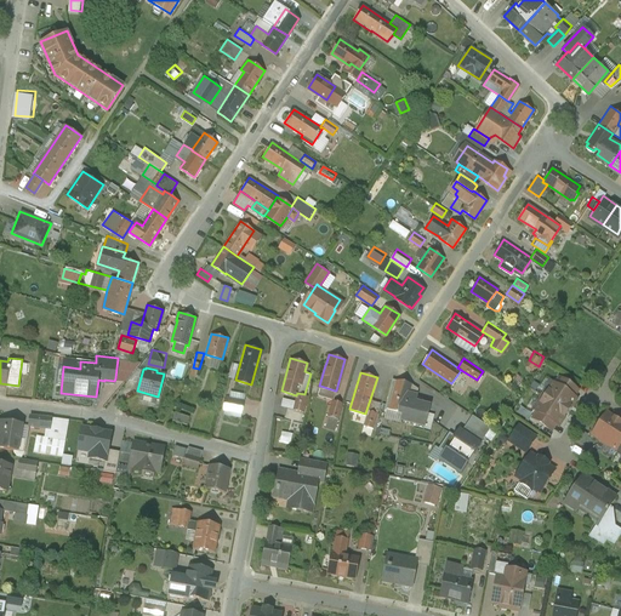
[(576,387),(559,375),(556,382),(552,380),(548,386),(546,387),(542,393),(568,410),(570,405),(569,405),(575,395),(573,393),(576,387)]
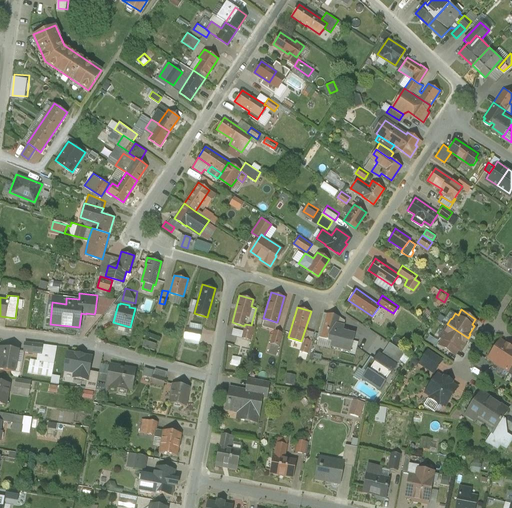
[(339,316),(323,311),(317,336),(332,340),(331,345),(349,349),(353,333),(342,330),(344,319),(339,316)]
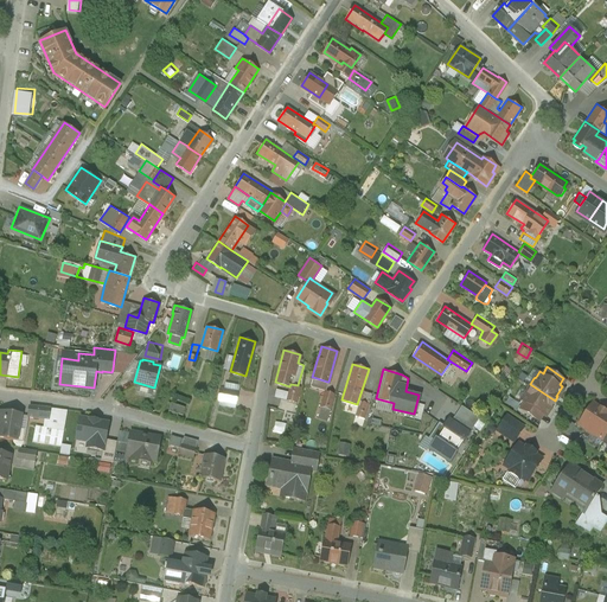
[(327,382),(313,377),(311,384),(326,389),(327,383),(327,382)]
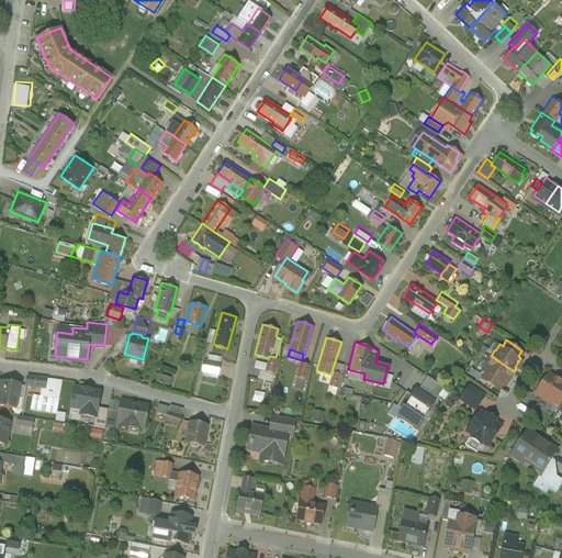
[(276,357),(269,356),(268,358),(265,369),(274,371),(278,358),(276,357)]
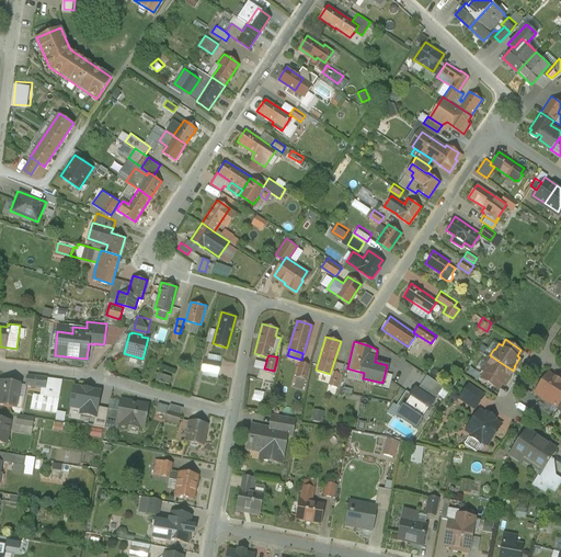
[(513,371),(490,355),(485,360),(487,362),(482,368),(485,370),(481,376),(496,386),(501,381),(504,382),(510,374),(513,371)]
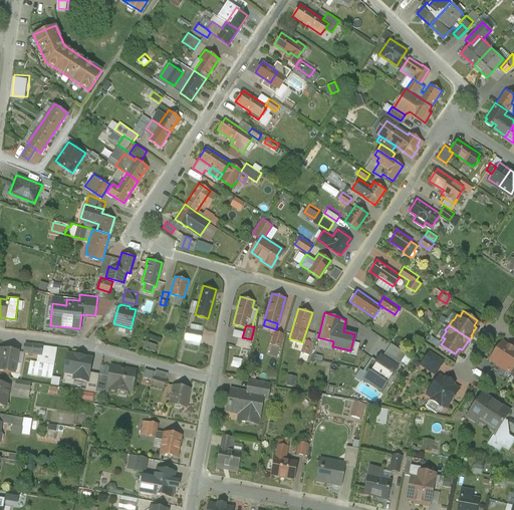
[(201,331),(186,328),(185,336),(200,339),(201,331)]
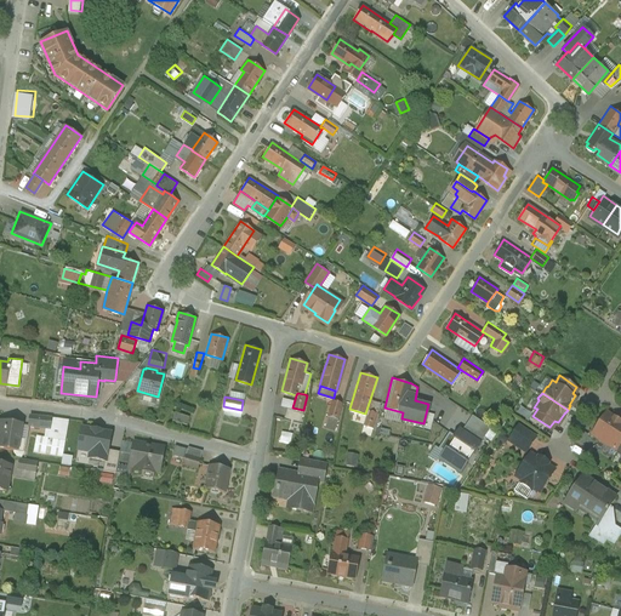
[(380,401),(370,399),(365,414),(360,432),(371,434),(380,401)]
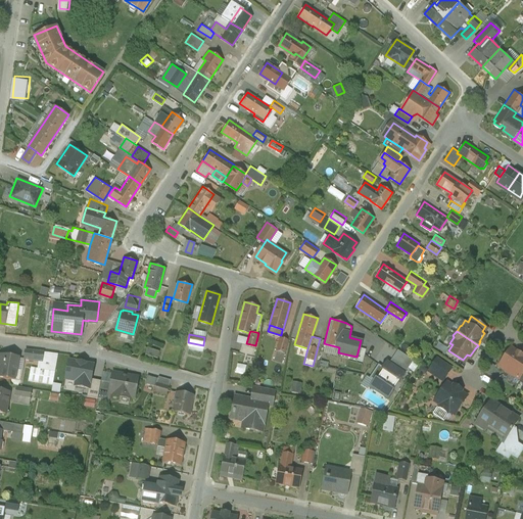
[(288,339),(280,337),(274,355),(283,358),(288,339)]
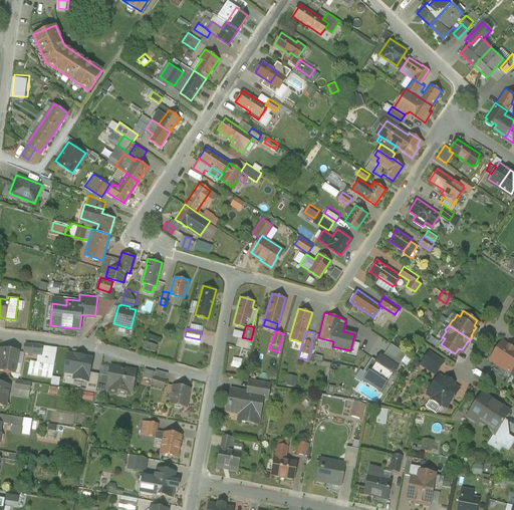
[(157,343),(145,340),(143,346),(155,350),(157,343)]
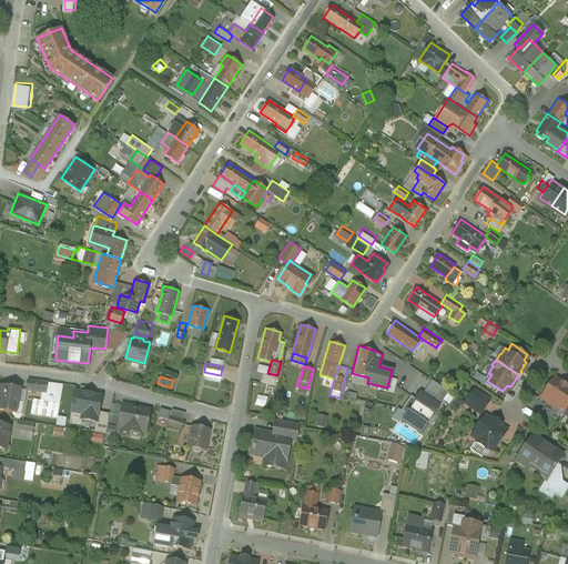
[(567,384),(554,376),(548,385),(550,388),(545,396),(549,399),(548,401),(555,405),(556,404),(564,409),(566,405),(567,401),(567,388),(566,386),(567,384)]
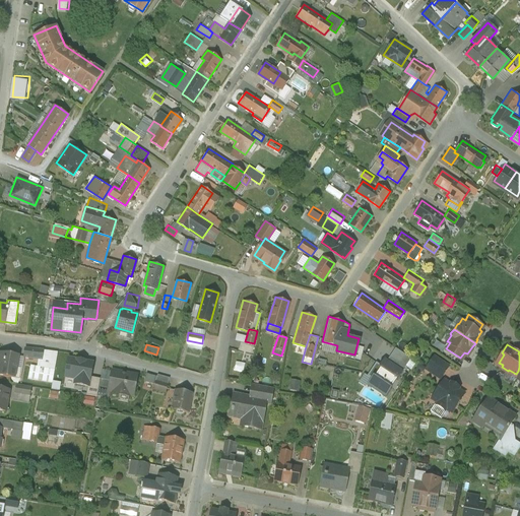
[(43,348),(24,346),(23,356),(42,358),(43,348)]
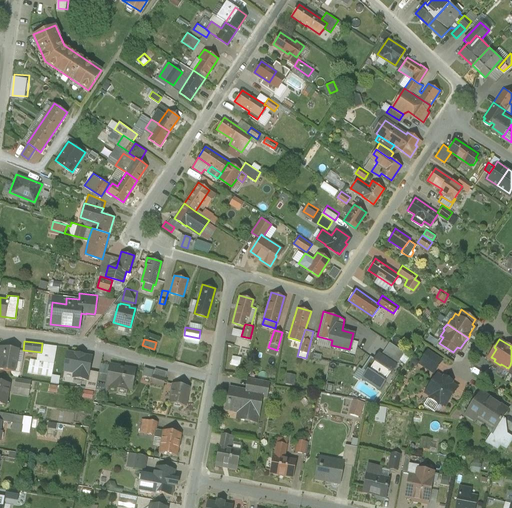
[(389,341),(381,354),(396,364),(404,352),(389,341)]
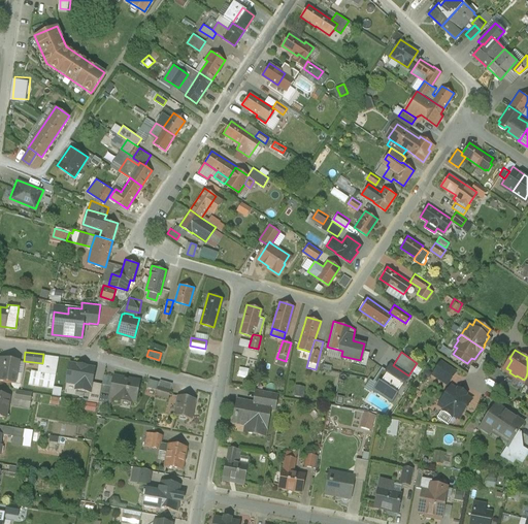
[(19,359),(0,356),(0,380),(14,382),(19,359)]
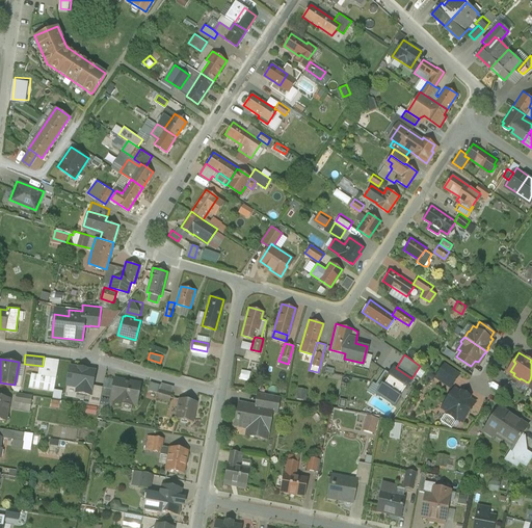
[(458,372),(444,363),(435,375),(451,385),(458,372)]
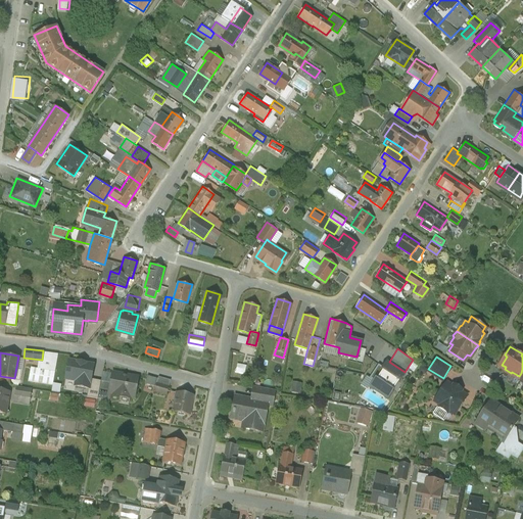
[(378,364),(369,376),(373,379),(369,385),(388,397),(406,372),(405,372),(389,362),(386,360),(382,366),(378,364)]
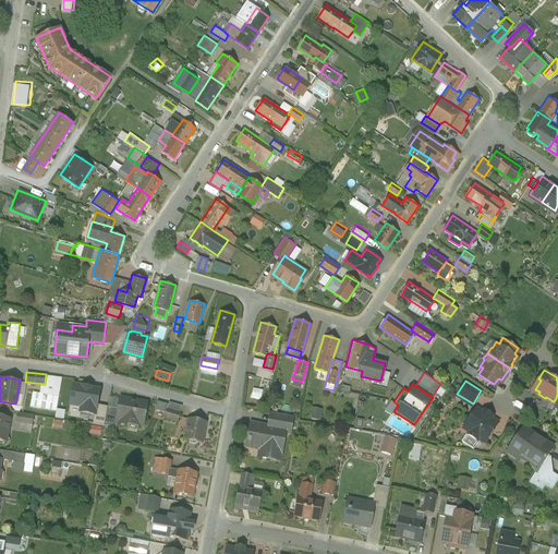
[(104,388),(83,385),(80,401),(101,405),(104,388)]
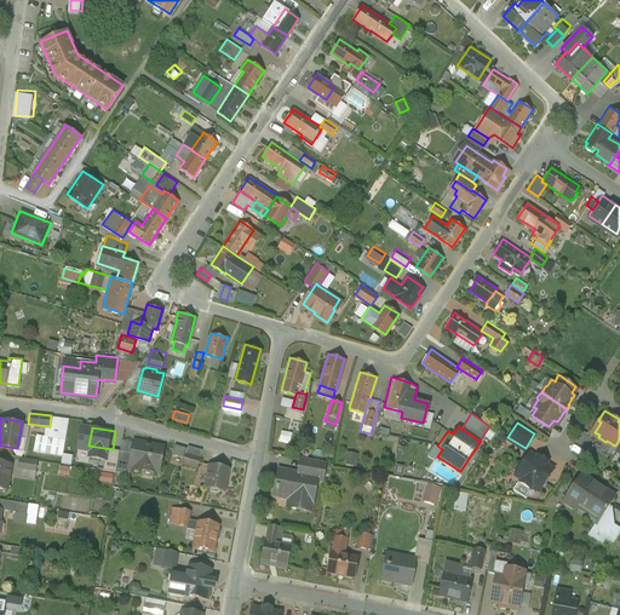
[(67,453),(68,435),(38,432),(36,450),(67,453)]
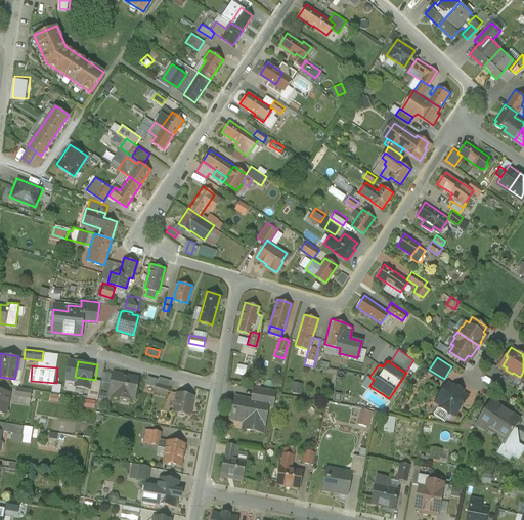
[(138,377),(113,372),(111,382),(110,392),(134,397),(138,377)]
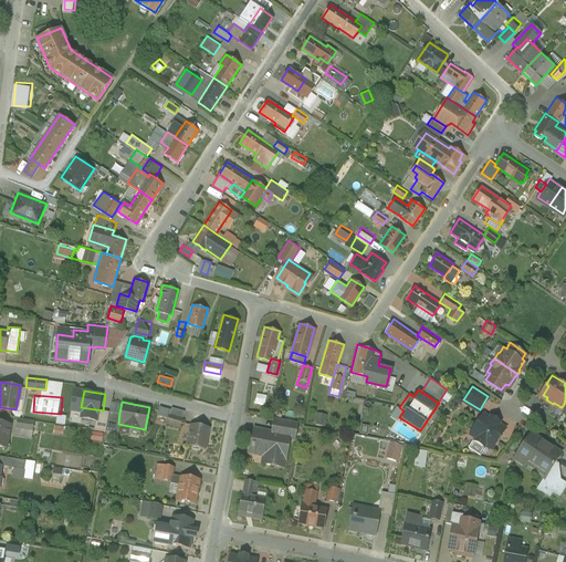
[(185,409),(171,406),(167,423),(180,426),(185,409)]
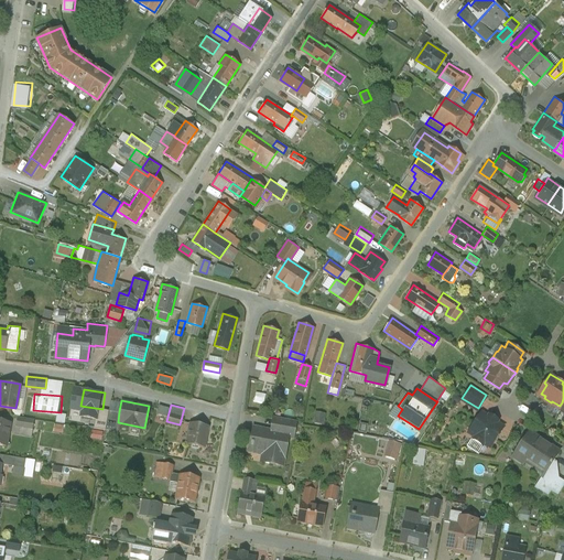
[(119,411),(109,409),(105,429),(117,431),(118,422),(119,411)]
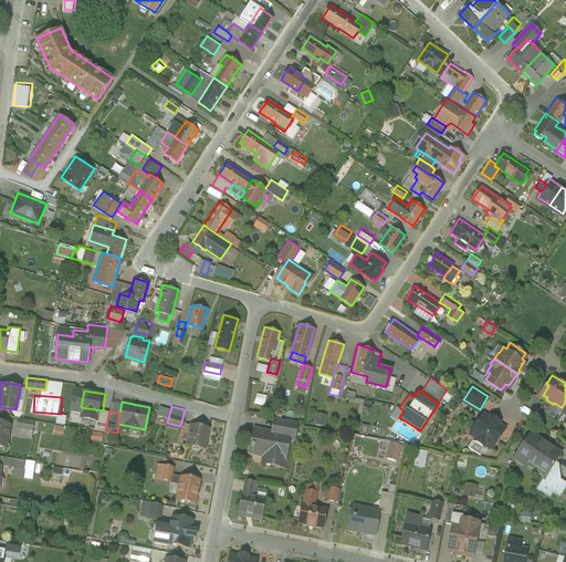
[(318,410),(316,422),(326,424),(328,413),(318,410)]
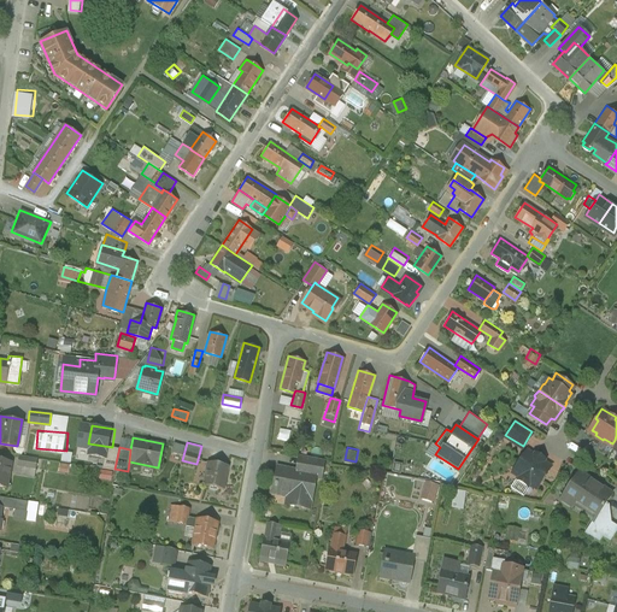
[(534,453),(527,448),(512,470),(519,475),(518,477),(527,483),(529,481),(536,486),(550,464),(542,459),(544,457),(535,451),(534,453)]
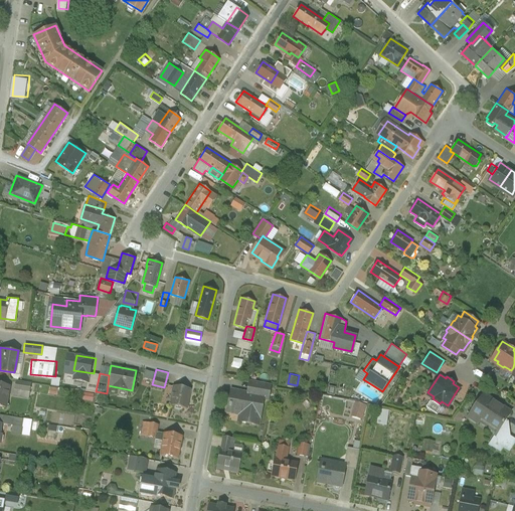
[(272,383),(249,379),(247,393),(263,396),(263,398),(269,399),(272,383)]
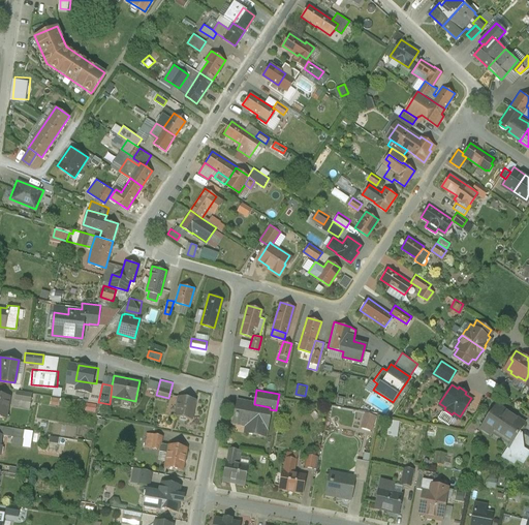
[(31,393),(17,391),(16,400),(30,402),(31,393)]
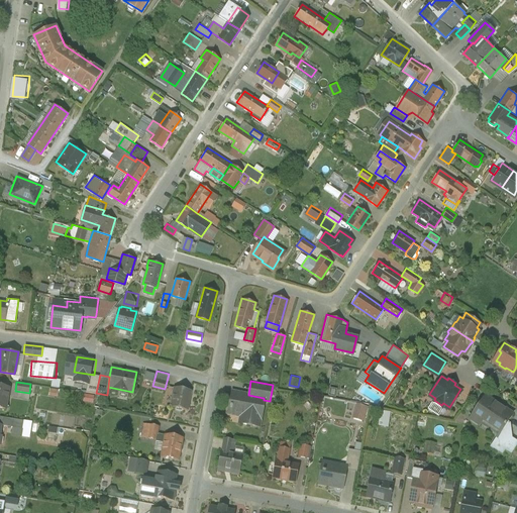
[(9,387),(0,385),(0,406),(6,407),(9,387)]
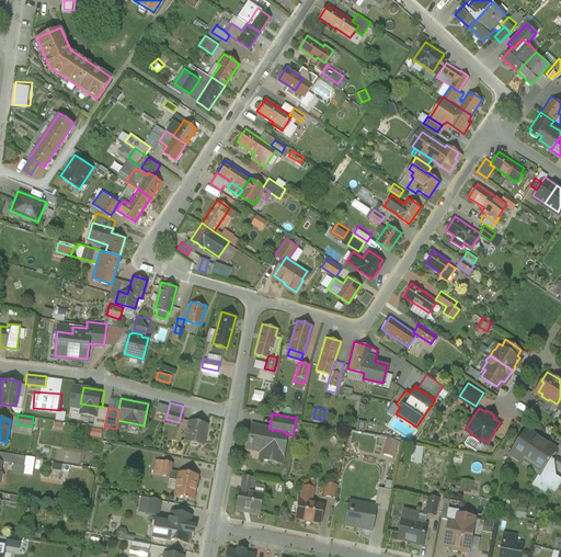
[(207,423),(189,420),(185,441),(203,444),(207,423)]
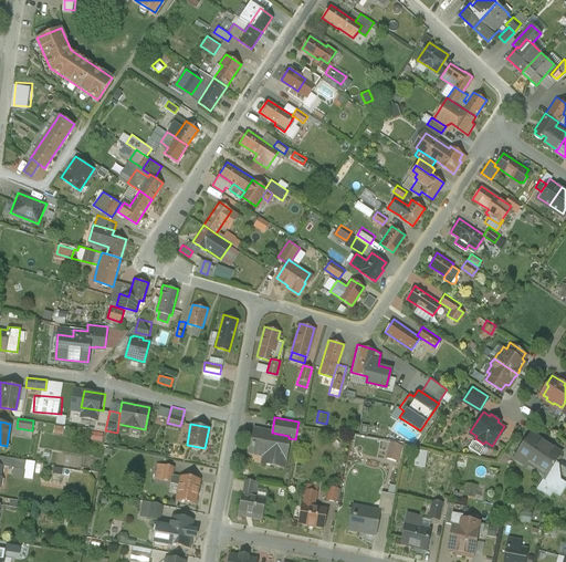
[(272,433),(254,429),(251,443),(250,446),(251,446),(250,450),(272,455),(270,464),(282,466),(284,456),(285,457),(289,438),(289,436),(272,433)]
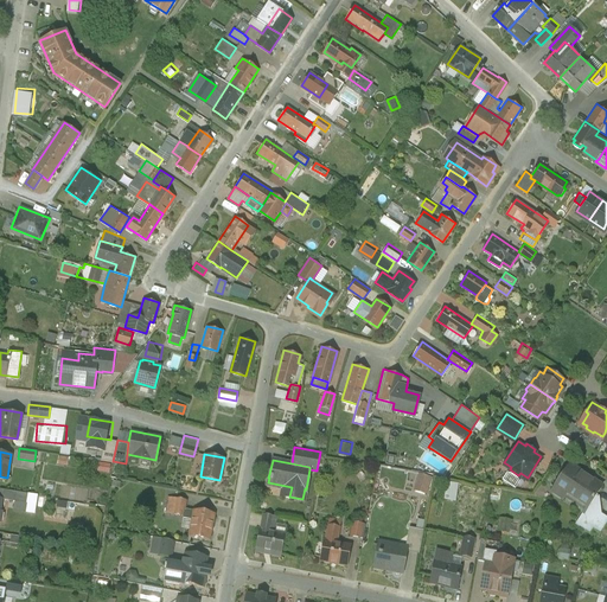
[(602,482),(569,461),(551,488),(563,497),(567,491),(587,505),(602,482)]
